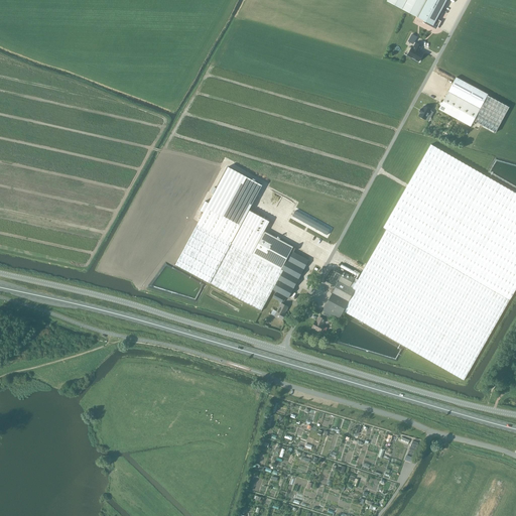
[(387,0),(387,1),(417,17),(418,16),(426,0),(387,0)]
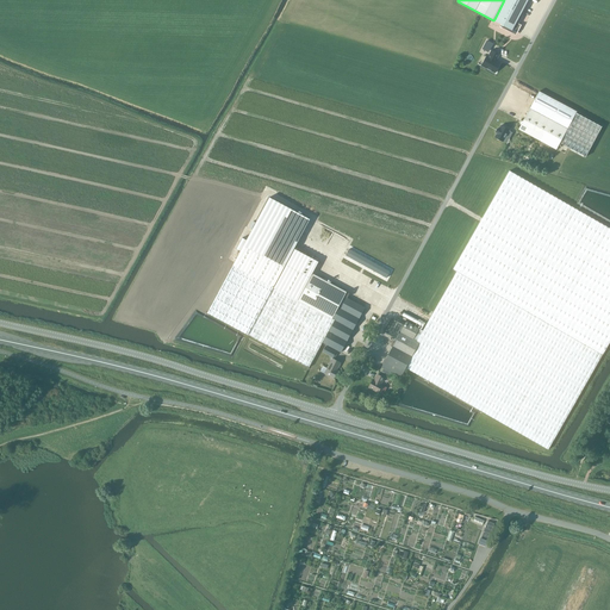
[(518,24),(523,16),(521,14),(528,0),(504,0),(495,19),(502,24),(500,26),(514,32),(515,30),(518,31),(522,25),(518,24)]
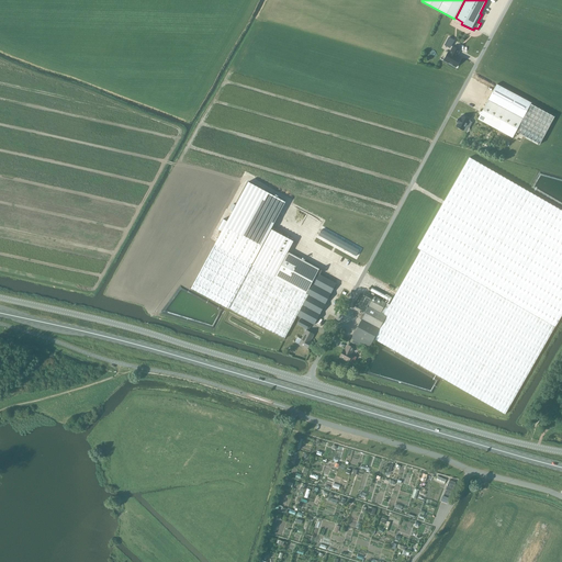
[(448,52),(444,60),(456,67),(461,58),(457,56),(460,51),(453,46),(450,53),(448,52)]
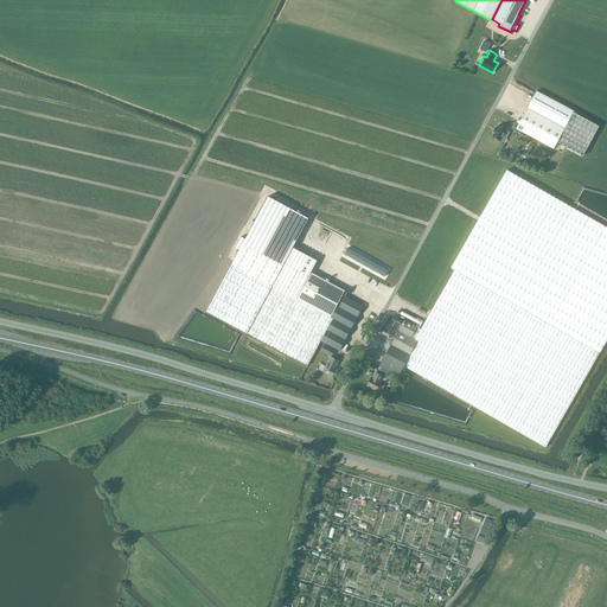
[(536,91),(521,120),(516,128),(553,149),(557,142),(573,113),(574,112),(536,91)]
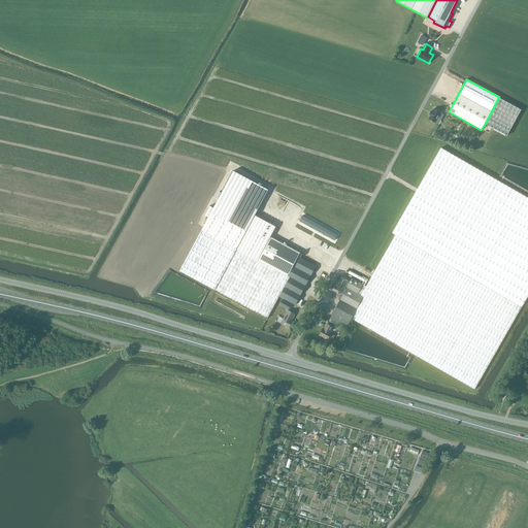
[(498,98),(485,124),(507,136),(521,109),(498,98)]
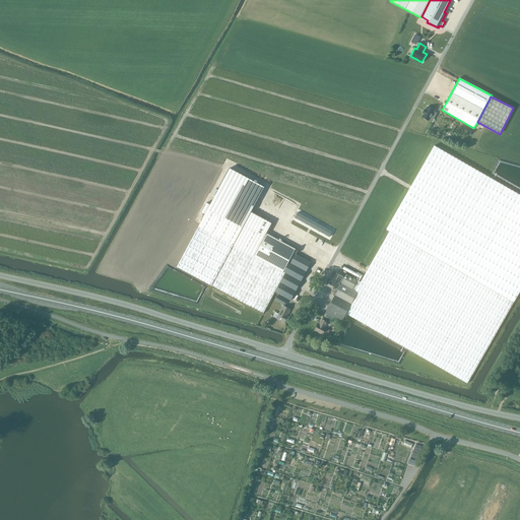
[(435,110),(428,106),(426,109),(425,109),(424,112),(425,113),(423,116),(430,120),(435,111),(435,110)]
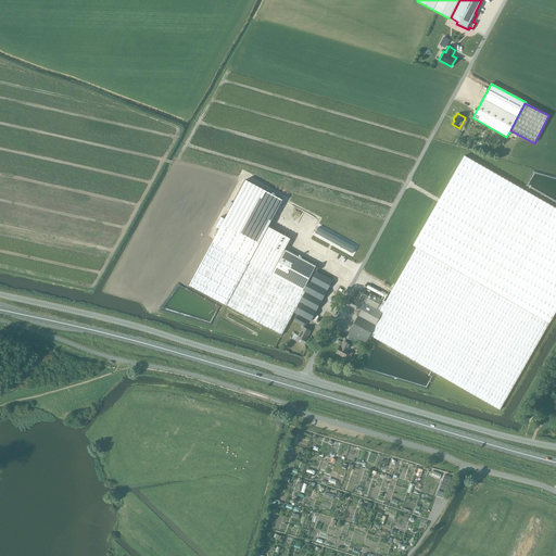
[(411,244),(416,248),(546,325),(547,323),(555,307),(555,210),(463,155),(411,244)]
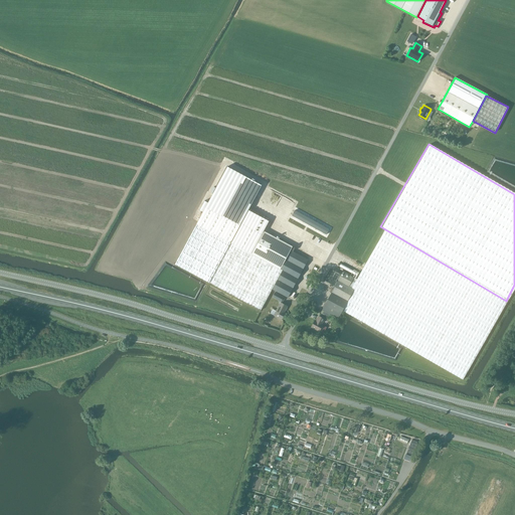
[(208,202),(205,207),(239,225),(240,226),(248,210),(252,203),(262,185),(227,167),(214,192),(208,202)]
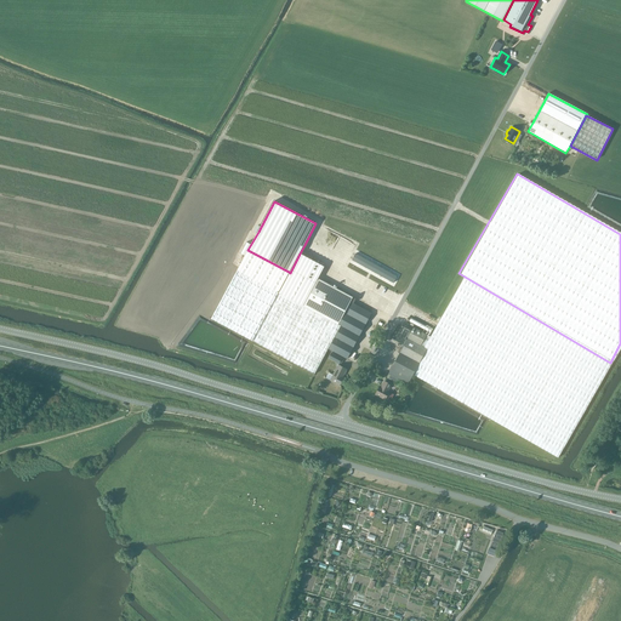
[(252,341),(279,292),(290,273),(289,272),(248,250),(211,319),(252,341)]
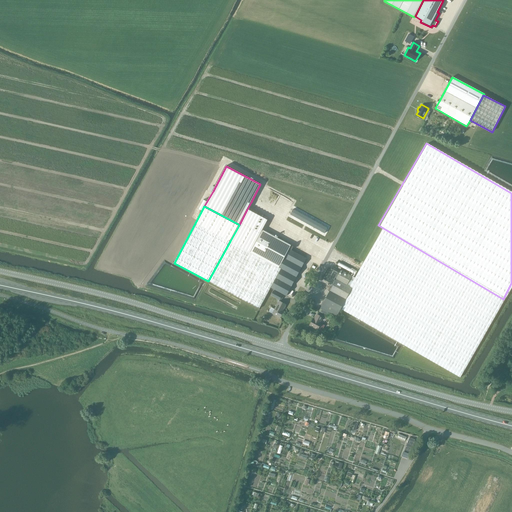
[(239,225),(230,241),(250,252),(262,230),(267,220),(247,209),(239,225)]
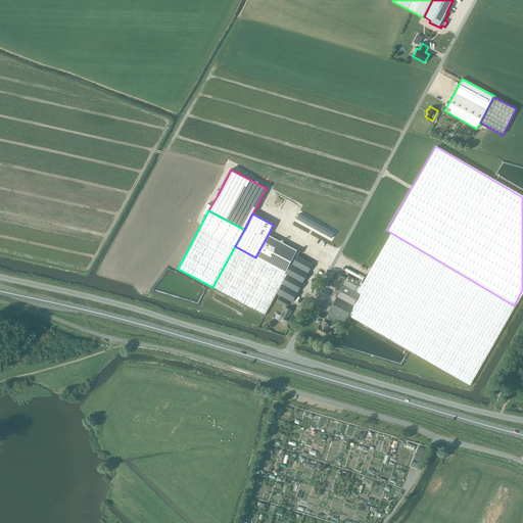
[(299,214),(296,219),(302,223),(308,226),(314,228),(316,230),(322,233),(327,236),(332,238),(335,233),(330,230),(325,227),(319,225),(317,223),(311,220),(305,217),(299,214)]
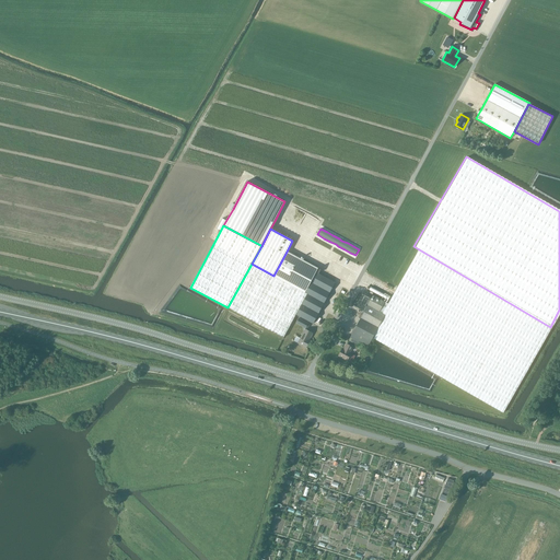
[(419,249),(388,304),(386,307),(383,305),(380,312),(385,315),(373,338),(503,412),(553,326),(551,325),(550,327),(419,249)]
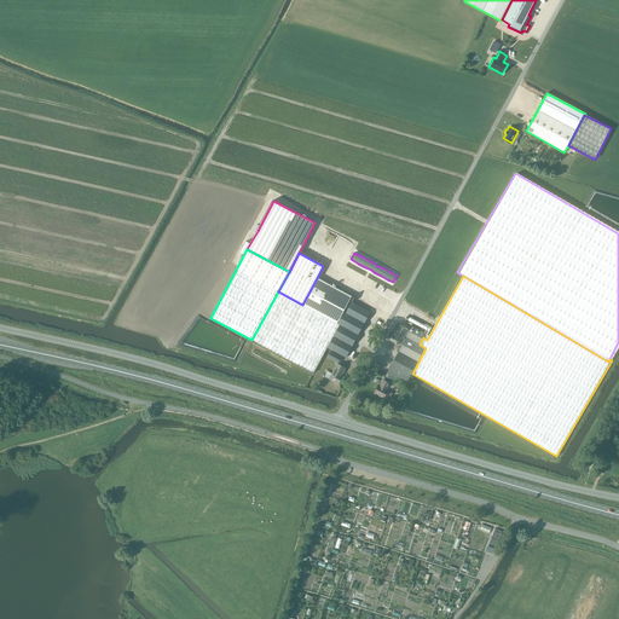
[(317,278),(302,305),(340,325),(328,347),(346,358),(370,312),(350,301),(352,296),(337,288),(336,289),(317,278)]
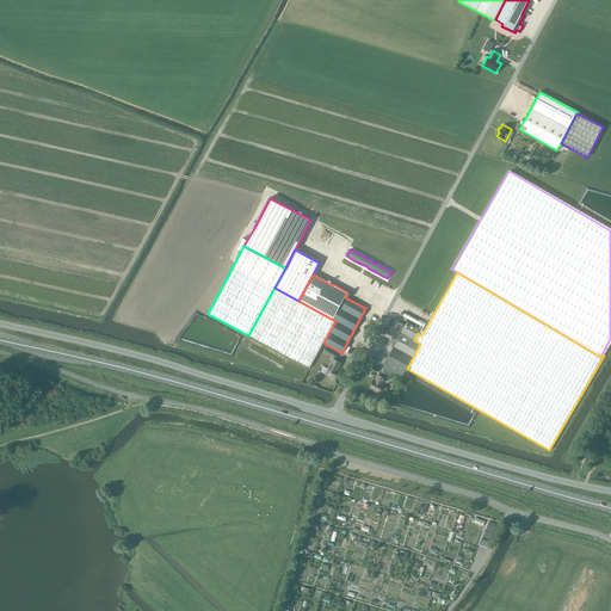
[(248,335),(309,368),(323,343),(335,321),(298,301),(275,288),(248,335)]
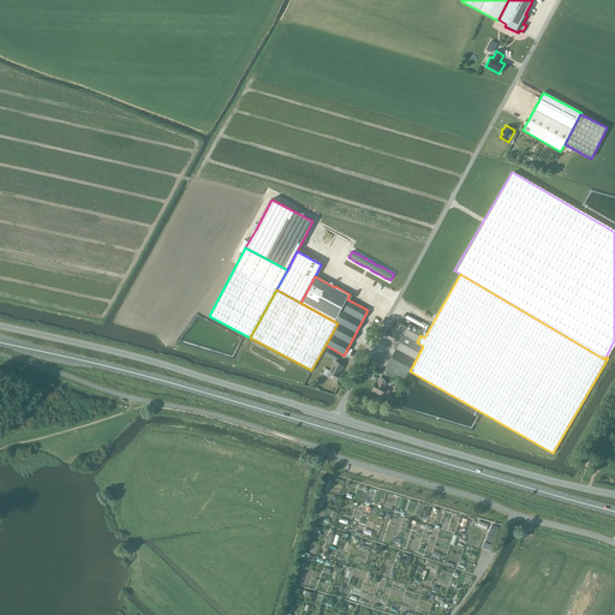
[(411,312),(408,316),(428,326),(430,322),(411,312)]
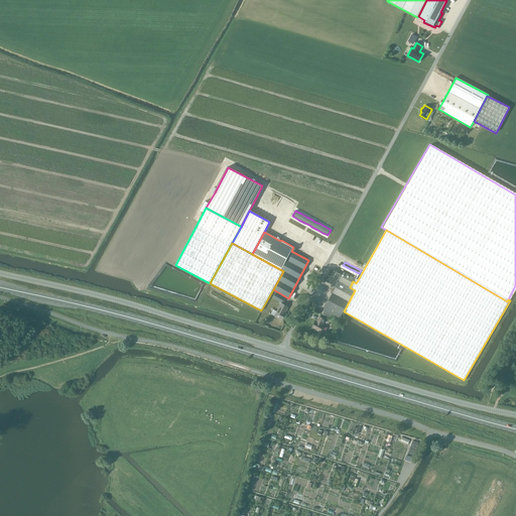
[(344,272),(339,281),(350,287),(353,281),(356,283),(358,280),(344,272)]
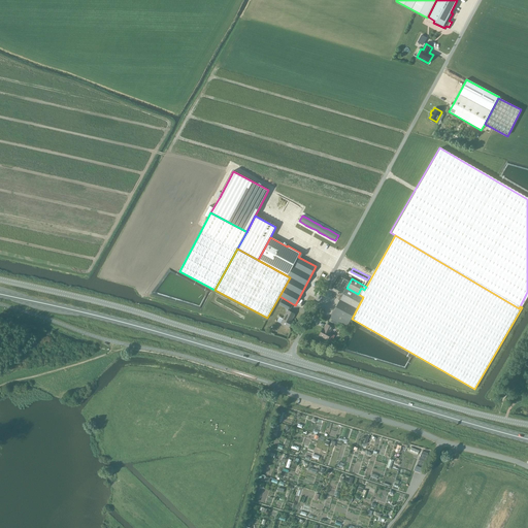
[(363,297),(358,294),(347,288),(330,318),(348,327),(352,319),(363,297)]
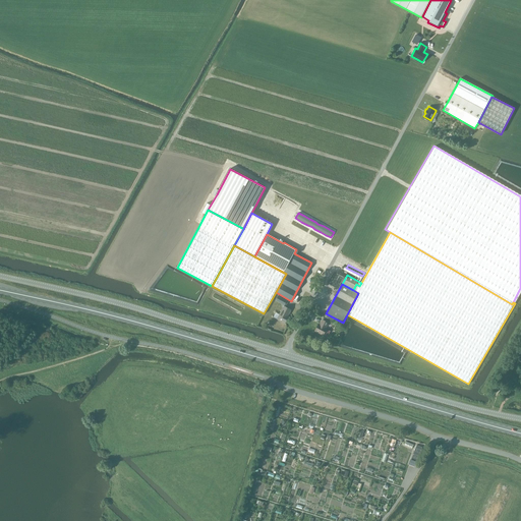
[(285,304),(287,301),(278,296),(276,300),(285,305),(285,304)]
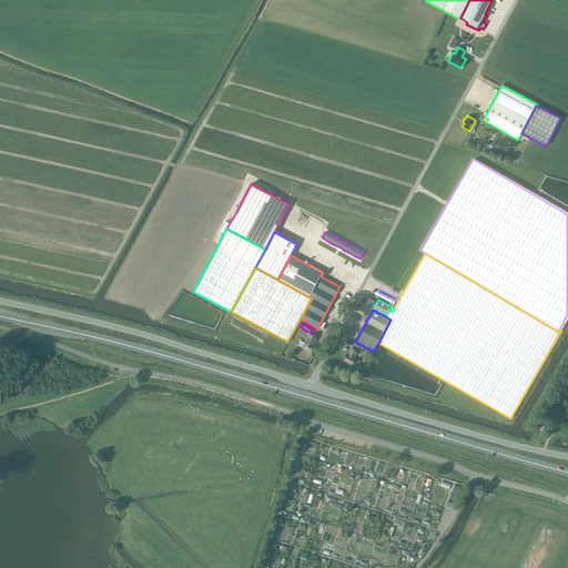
[(313,348),(312,347),(317,338),(310,334),(302,348),(310,353),(313,348)]
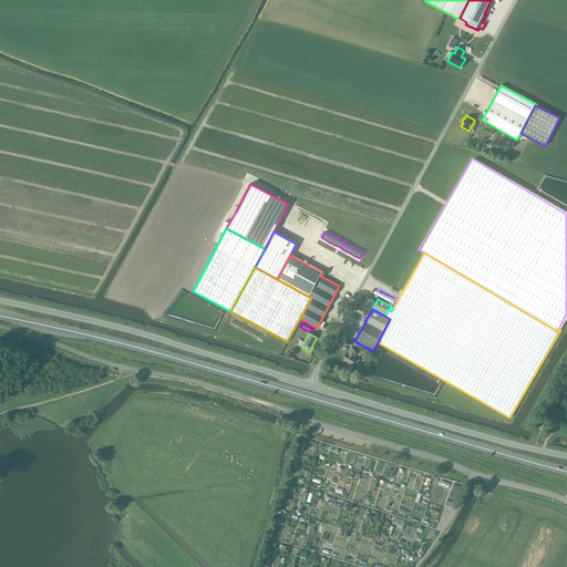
[(347,352),(342,360),(352,366),(352,364),(357,367),(360,360),(356,358),(357,358),(356,357),(358,351),(351,348),(348,353),(347,352)]
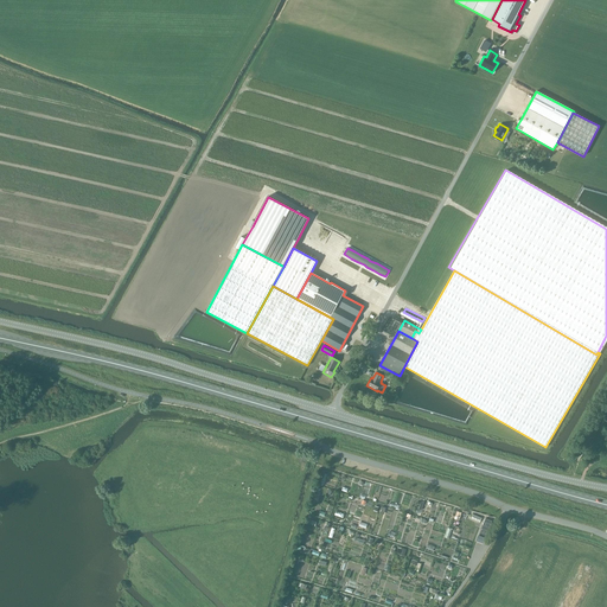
[(342,498),(350,503),(352,497),(345,493),(342,498)]
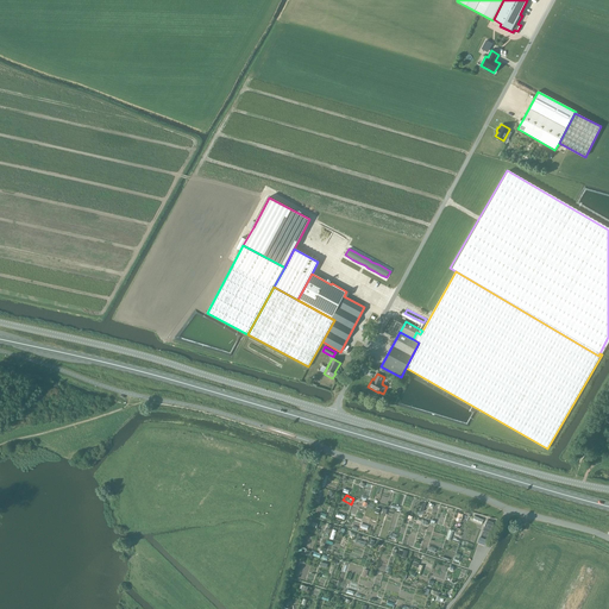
[(451,523),(453,509),(446,508),(444,522),(451,523)]
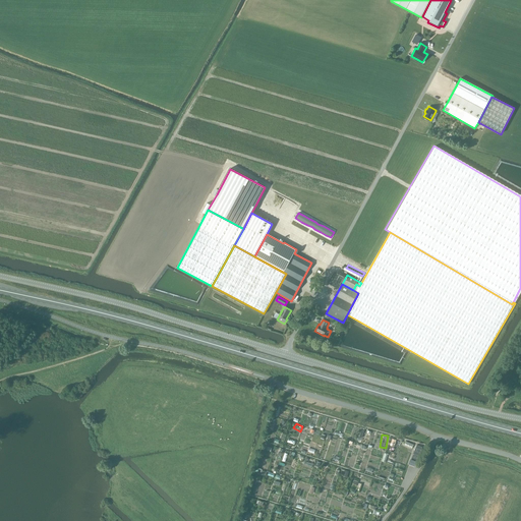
[(416,445),(410,462),(415,465),(422,447),(416,445)]
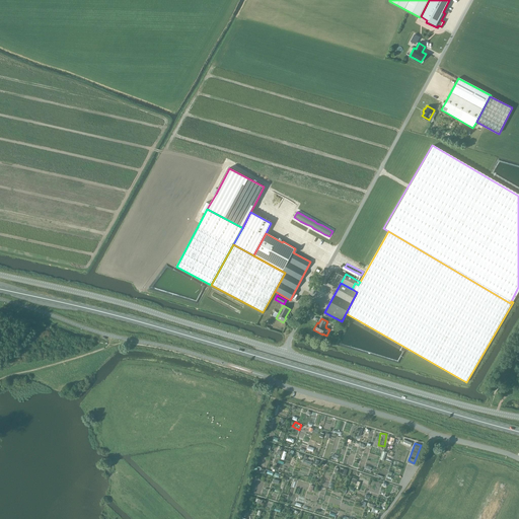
[(397,486),(389,484),(386,491),(395,493),(397,486)]
